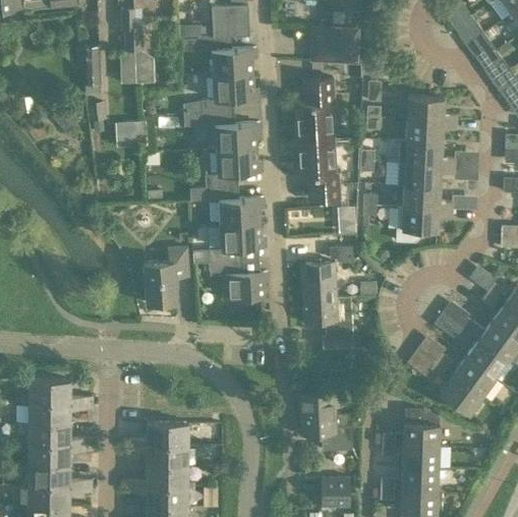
[(0,0),(0,11),(22,9),(20,0),(0,0)]
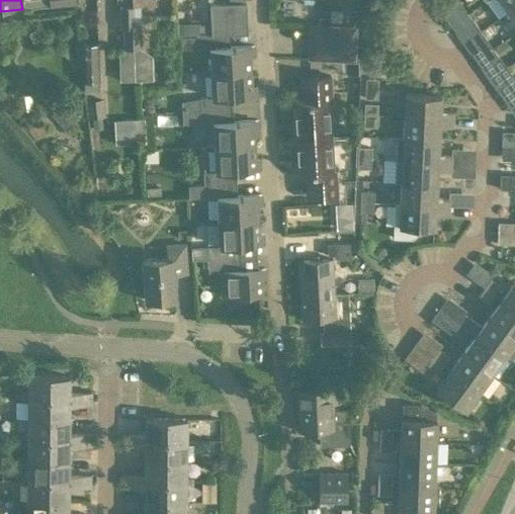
[(53,9),(51,0),(46,0),(25,2),(26,12),(53,9)]
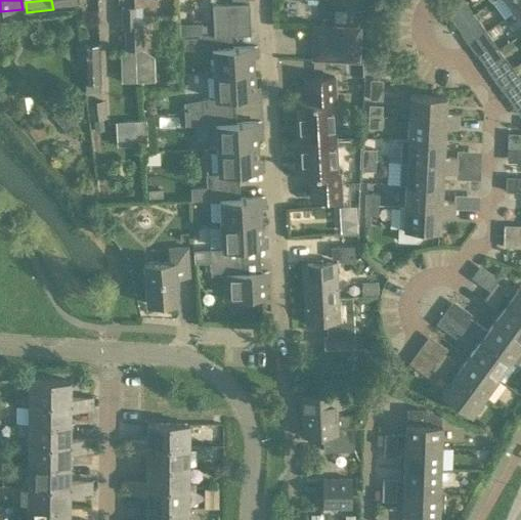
[(51,0),(53,9),(53,10),(79,7),(78,0),(51,0)]
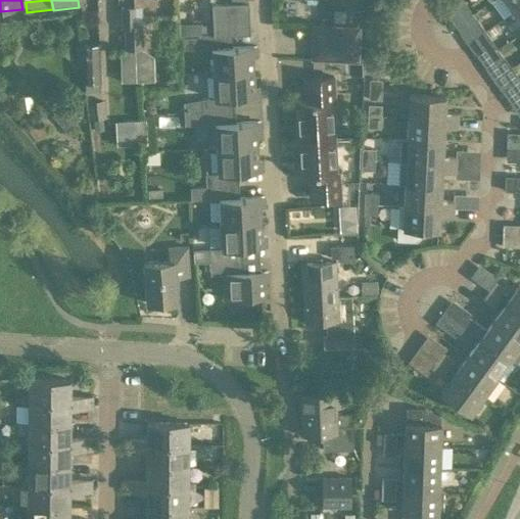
[(519,0),(505,0),(515,13),(519,10),(519,0)]
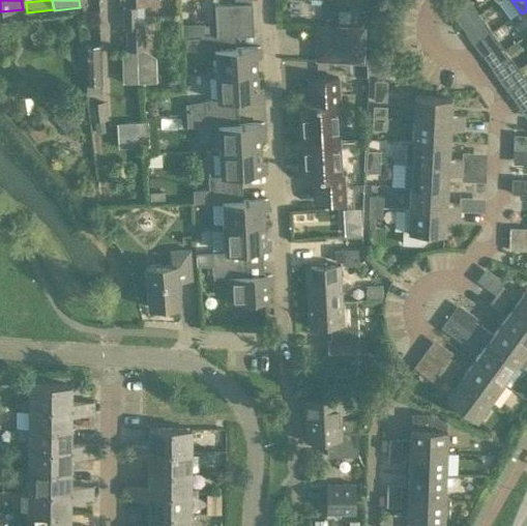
[(218,38),(234,37),(256,36),(255,5),(217,7),(218,38)]
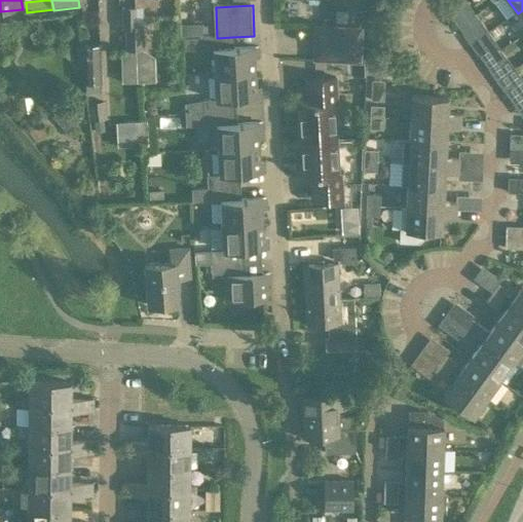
[(124,31),(128,31),(137,31),(138,51),(147,51),(146,9),(126,9),(123,10),(124,31)]
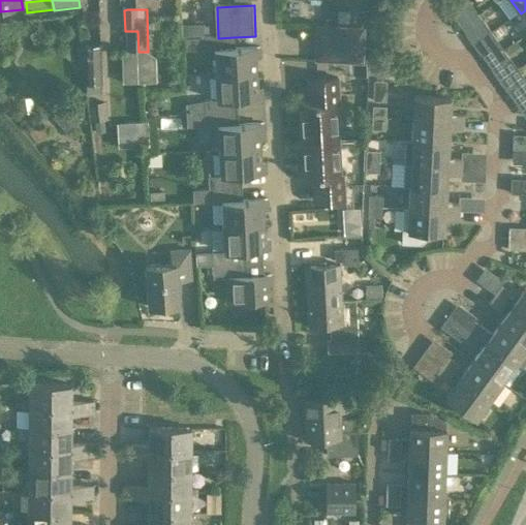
[(474,10),(466,16),(476,31),(485,25),(474,10)]
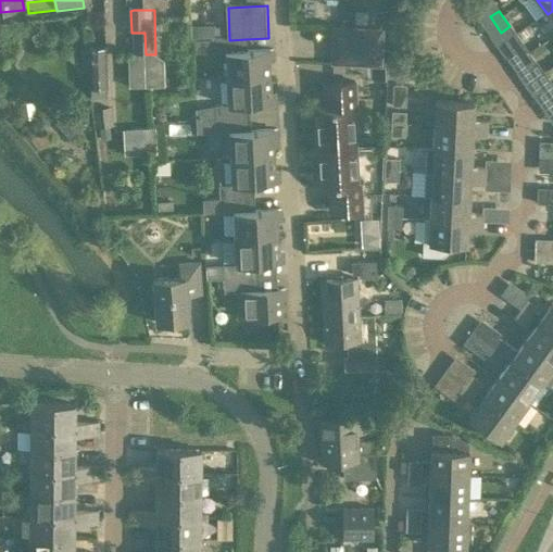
[(490,16),(480,23),(492,38),(501,33),(490,16)]
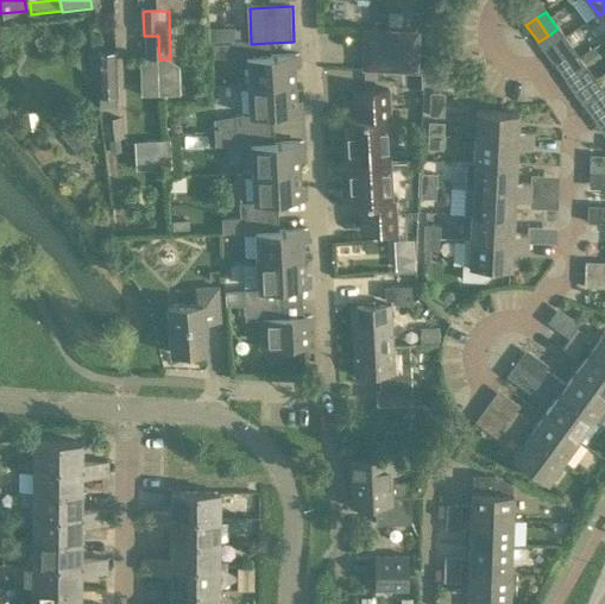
[(237,30),(212,31),(212,44),(238,44),(237,30)]
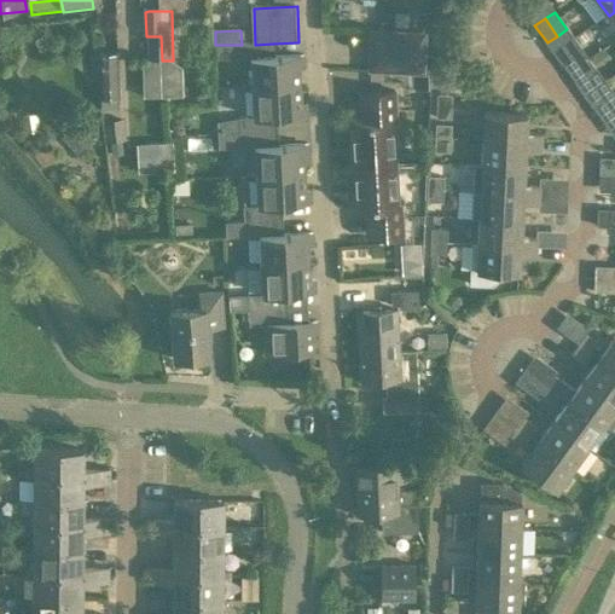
[(372,34),(372,53),(424,56),(425,36),(372,34)]
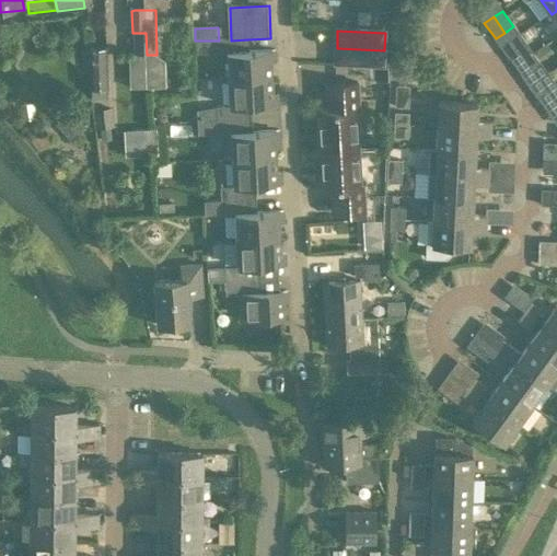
[(138,55),(147,55),(146,33),(137,33),(138,55)]
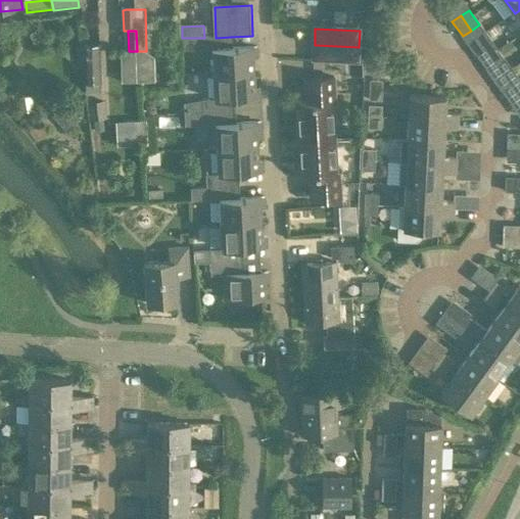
[(215,76),(255,74),(254,49),(232,50),(231,37),(216,38),(200,38),(201,52),(214,51),(215,76)]
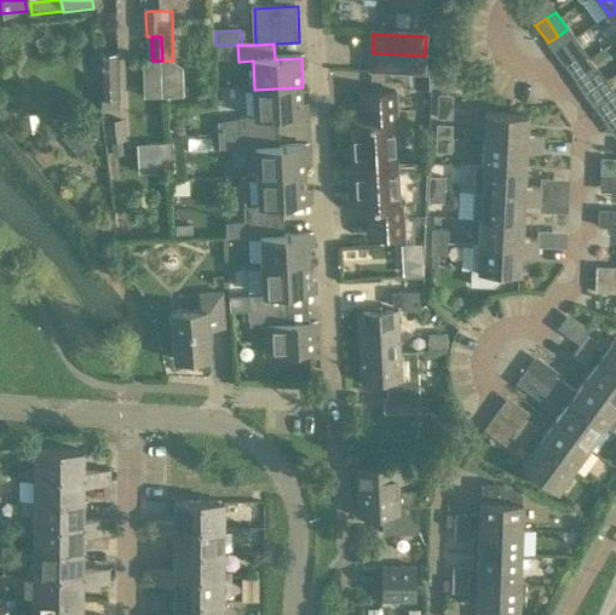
[(117,53),(101,55),(102,59),(103,82),(104,99),(121,99),(117,53)]
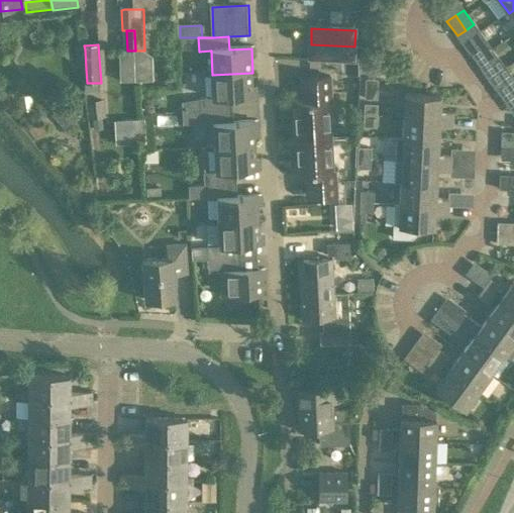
[(354,46),(311,44),(310,61),(354,63),(354,46)]
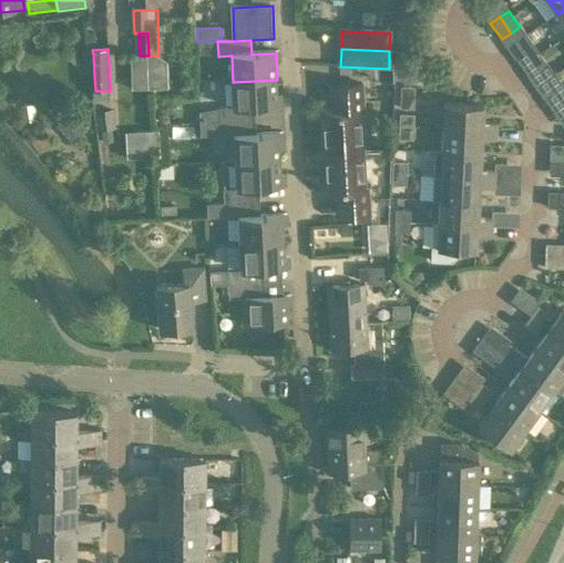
[(539,72),(547,65),(536,50),(527,57),(539,72)]
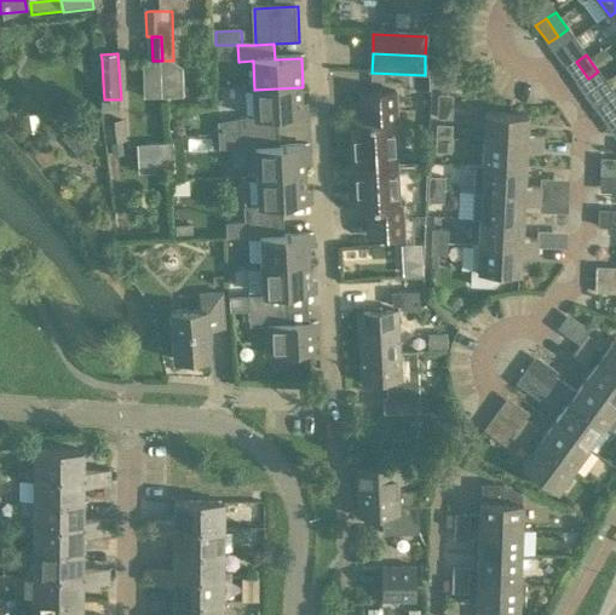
[(576,62),(566,68),(579,86),(588,79),(576,62)]
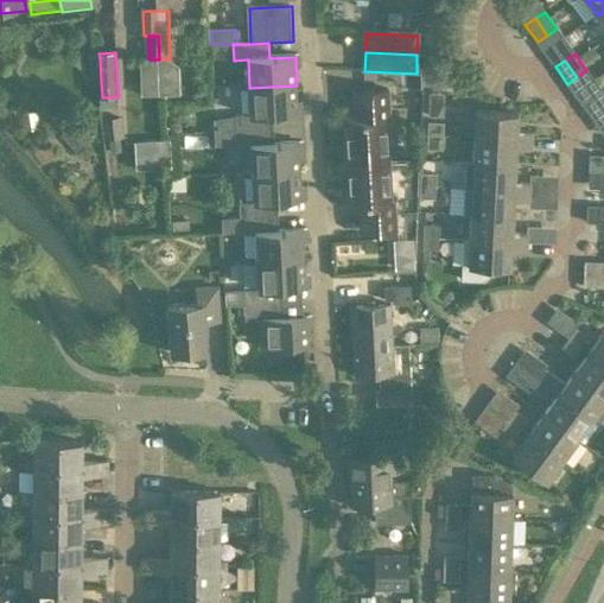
[(272,116),(298,115),(297,86),(249,88),(250,118),(236,119),(217,121),(218,133),(237,132),(273,131),(272,116)]
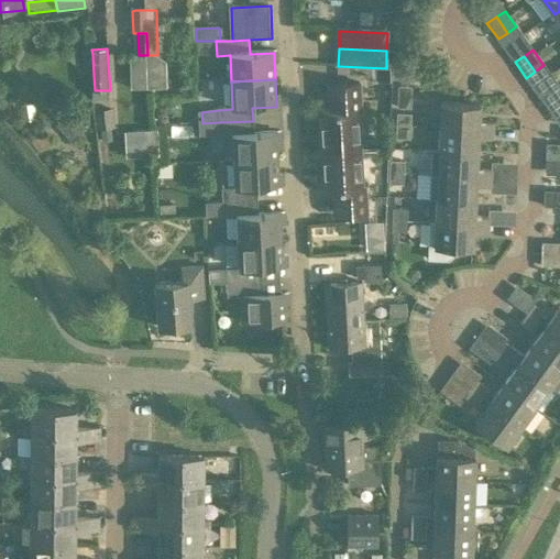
[(322,154),(362,152),(360,113),(362,113),(361,86),(337,87),(338,113),(320,114),(322,154)]
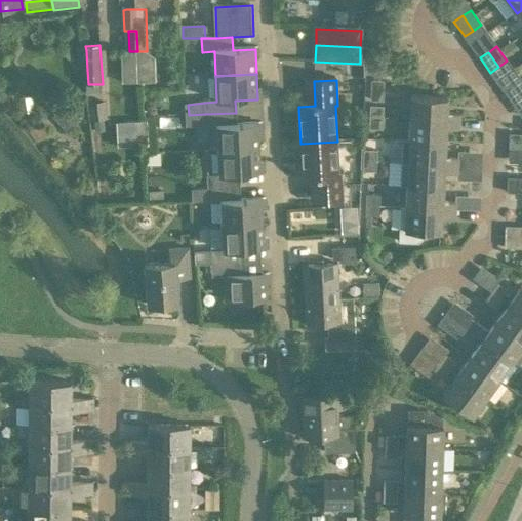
[(387,84),(373,84),(372,103),(386,104),(387,84)]
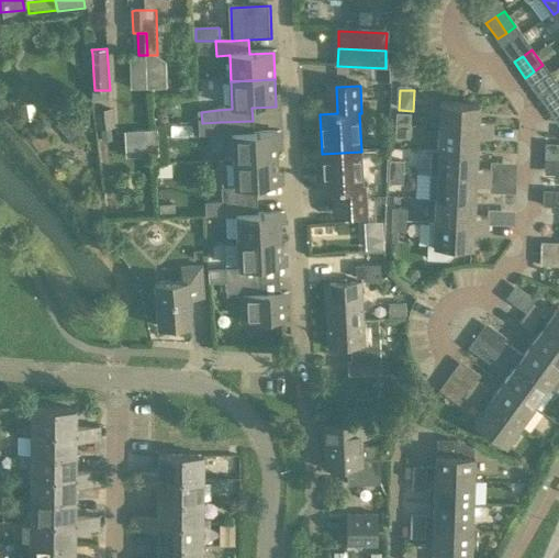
[(550,95),(541,101),(552,116),(558,112),(558,105),(550,95)]
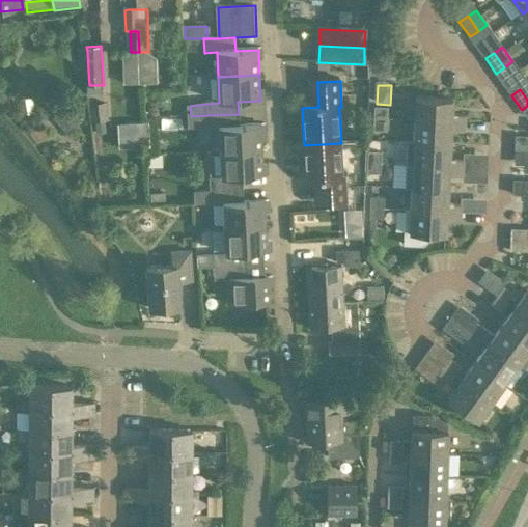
[(416,121),(466,123),(466,115),(453,115),(453,100),(417,98),(416,121)]
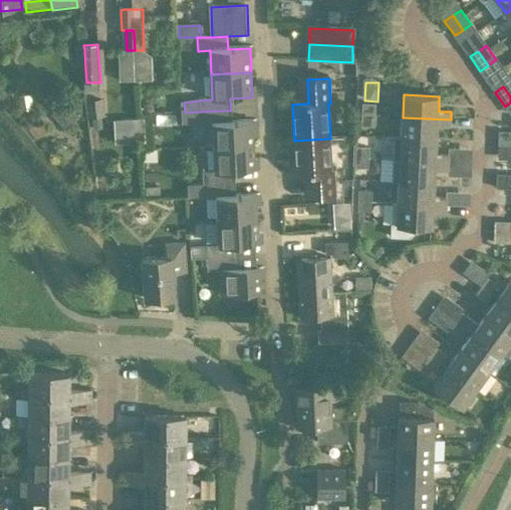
[(104,130),(102,118),(105,118),(104,102),(88,104),(89,120),(94,119),(95,131),(104,130)]
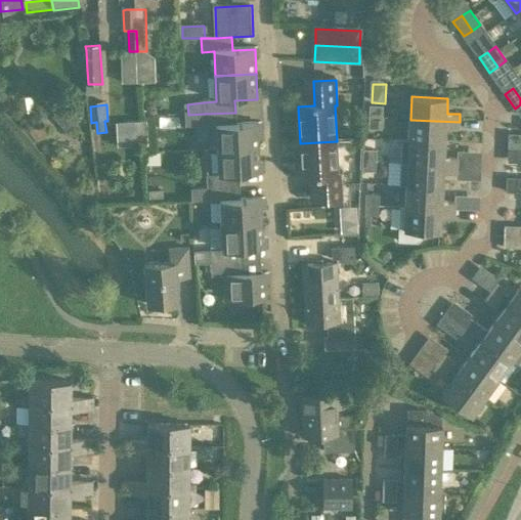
[(70,135),(83,122),(68,106),(54,121),(70,135)]
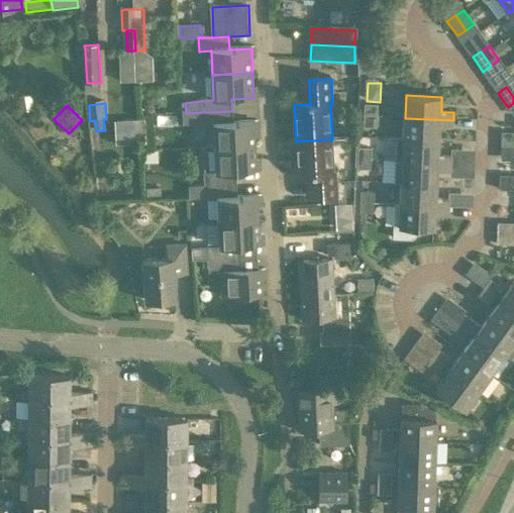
[(380,108),(366,107),(366,118),(379,119),(380,108)]
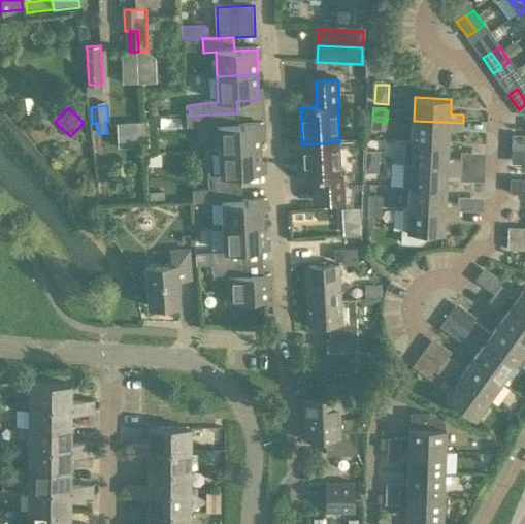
[(261,151),(260,125),(237,126),(237,113),(206,115),(206,128),(219,127),(220,153),(261,151)]
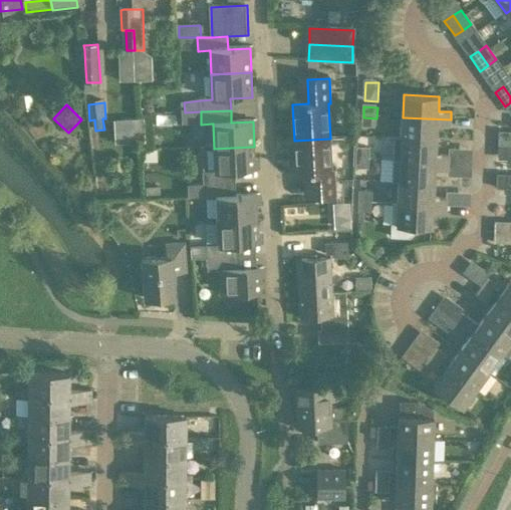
[(376,118),(363,117),(362,129),(375,130),(376,118)]
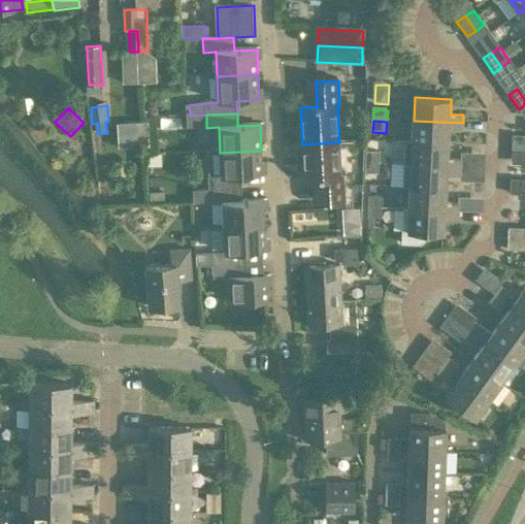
[(413,142),(450,144),(450,129),(463,130),(463,123),(414,121),(413,142)]
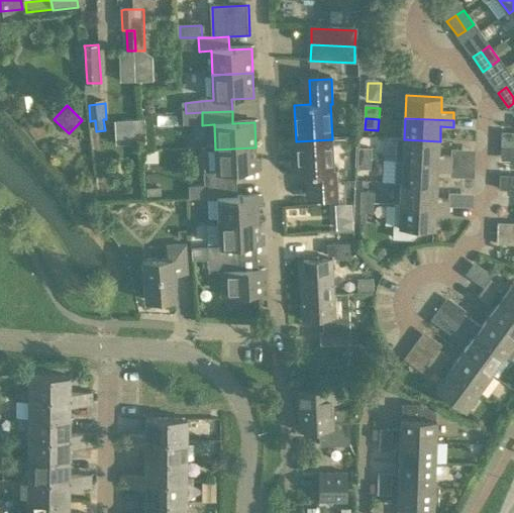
[(334,174),(332,139),(296,141),(298,177),(314,176),(315,200),(337,199),(336,174),(334,174)]
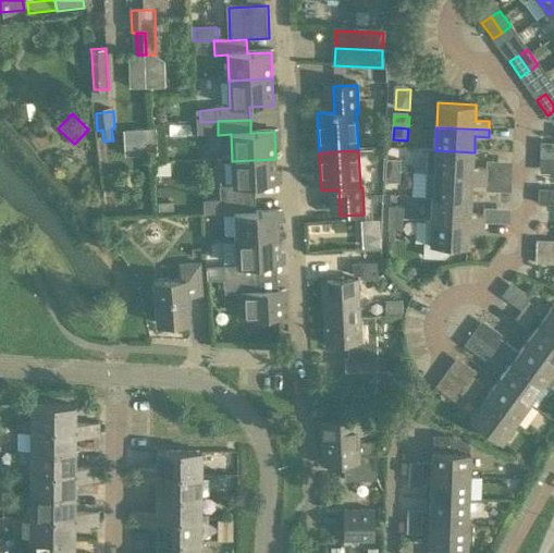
[(475,152),(435,150),(429,150),(428,174),(487,176),(488,169),(474,168),(475,152)]
